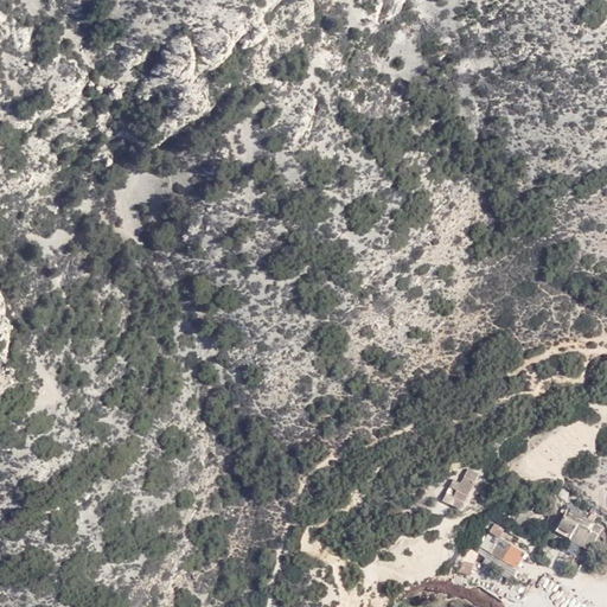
[(461,511),(480,475),(467,470),(460,484),(453,480),(442,502),(461,511)]
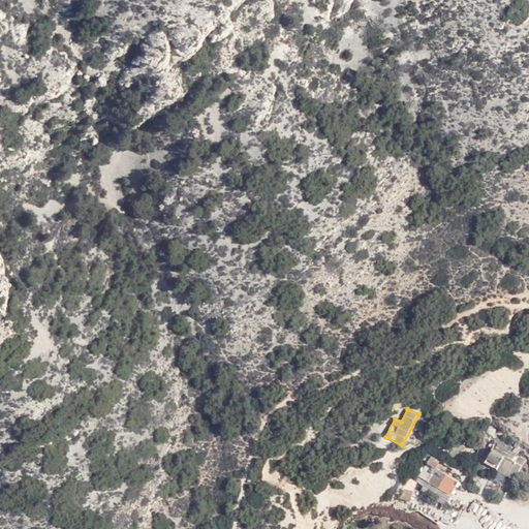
[(462,436),(444,448),(450,458),(464,448),(461,445),(466,442),(462,436)]
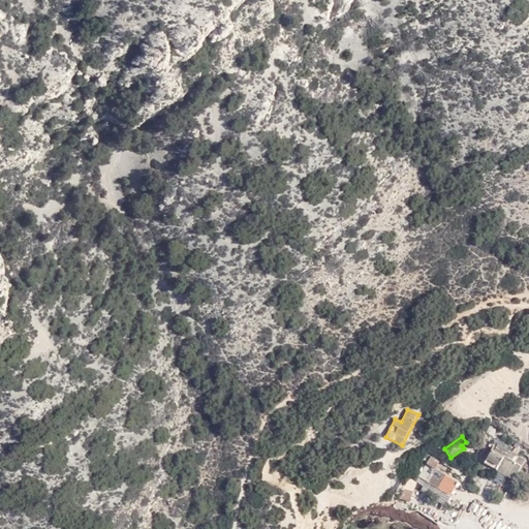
[(496,438),(481,464),(494,470),(488,481),(501,489),(506,477),(514,480),(524,460),(517,456),(519,450),(516,448),(518,445),(514,443),(512,446),(496,438)]
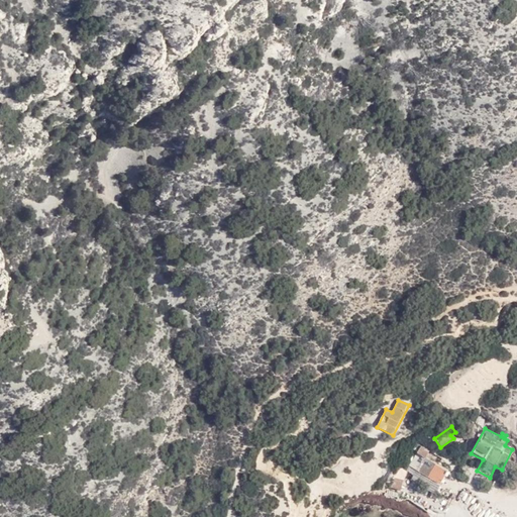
[(463,429),(459,433),(464,440),(470,435),(463,429)]
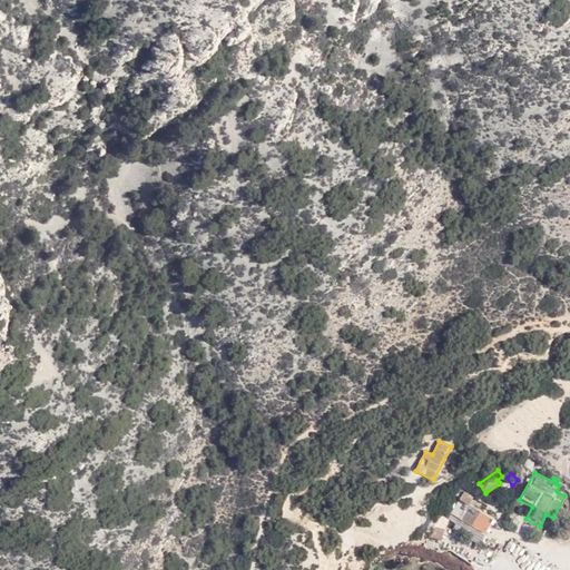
[(451,513),(484,534),(492,521),(468,507),(472,499),(463,493),(451,513)]
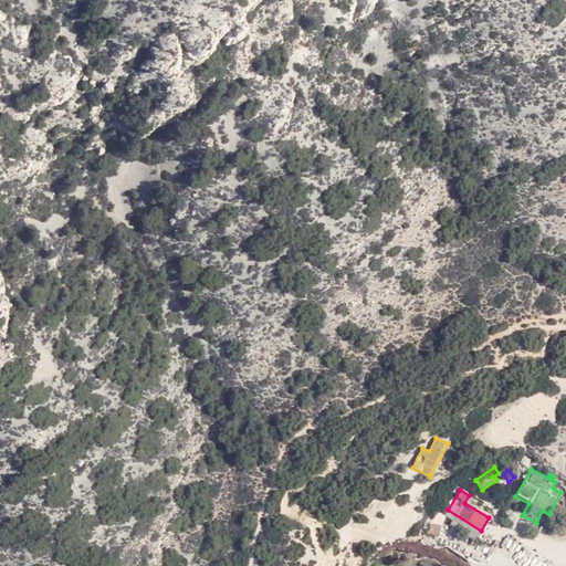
[(428,534),(438,538),(446,516),(436,513),(428,534)]
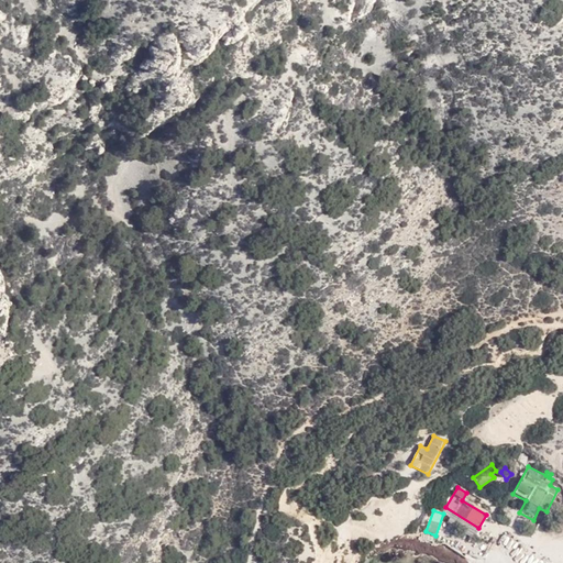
All buildings are outlined.
